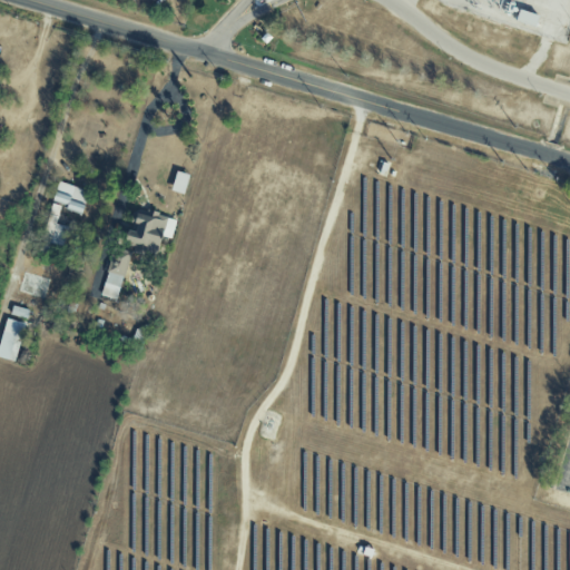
[(521,21),(526,10),(544,17),(540,28),(521,21)]
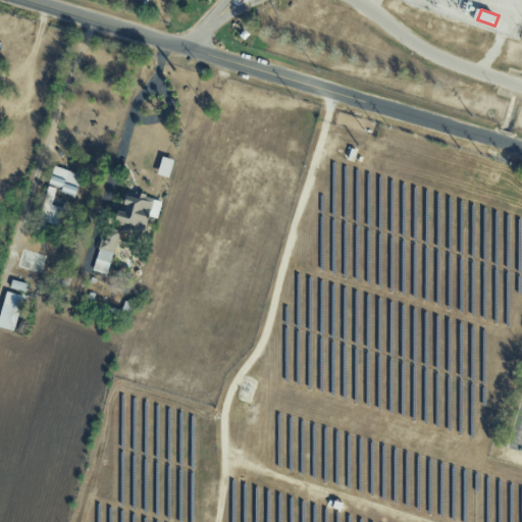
[(168,177),(173,160),(161,157),(156,174),(168,177)]
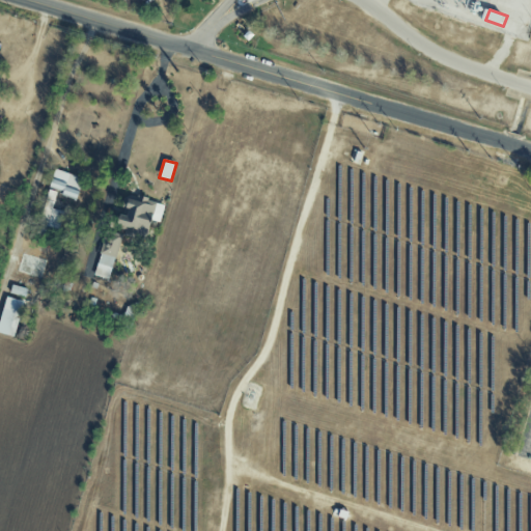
[(77,197),(81,176),(53,169),(48,191),(77,197)]
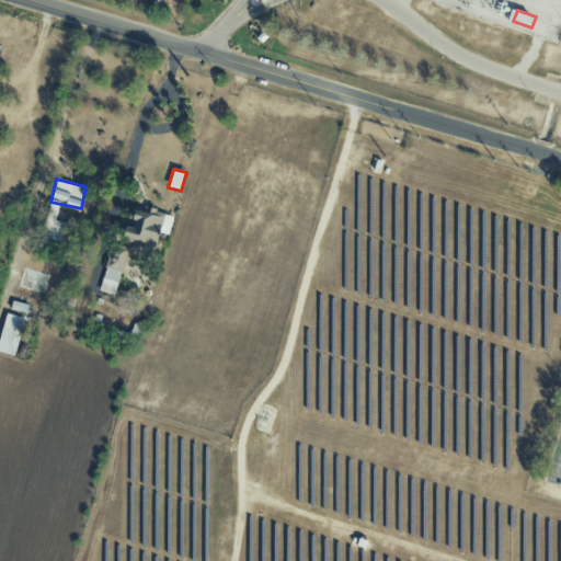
[(66,222),(55,220),(59,202),(49,199),(42,236),(61,240),(66,222)]
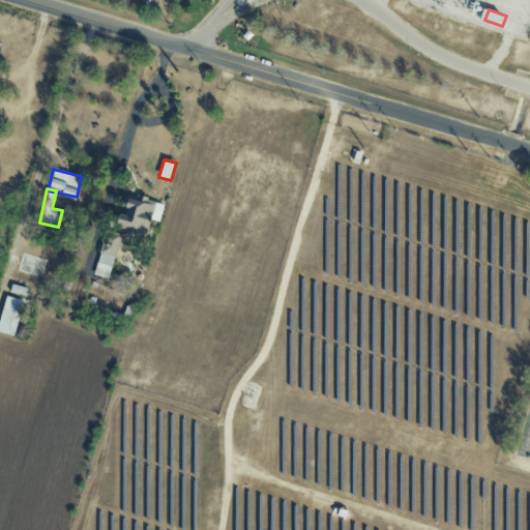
[(145,234),(155,202),(126,193),(121,207),(122,207),(117,226),(145,234)]
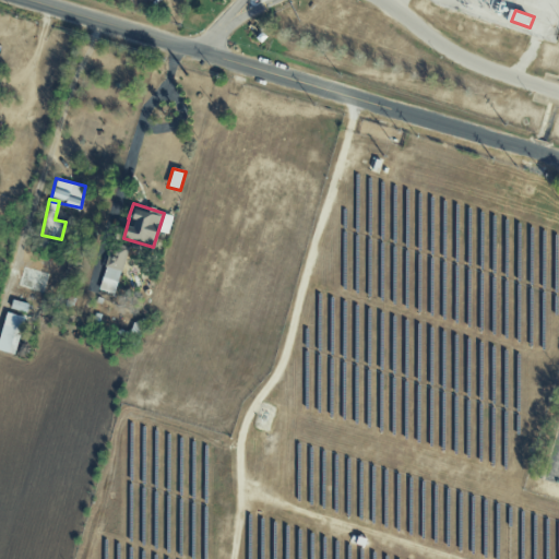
[(97,288),(114,294),(128,250),(111,245),(97,288)]
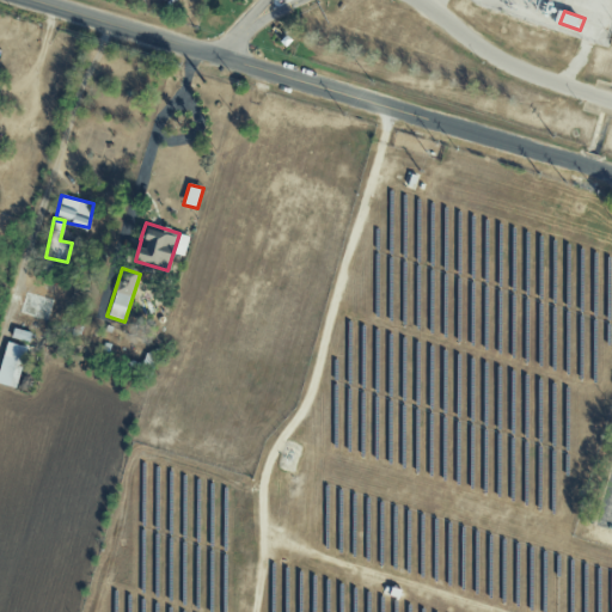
[(0,384),(16,389),(26,347),(6,342),(0,363),(0,384)]
